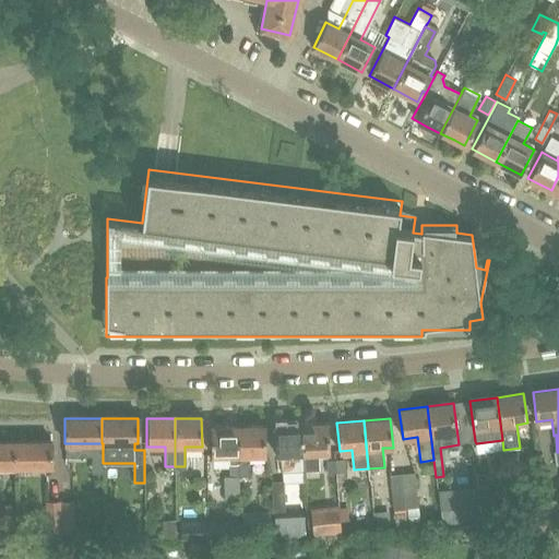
[(328,424),(300,425),(302,470),(318,470),(318,453),(329,452),(328,424)]
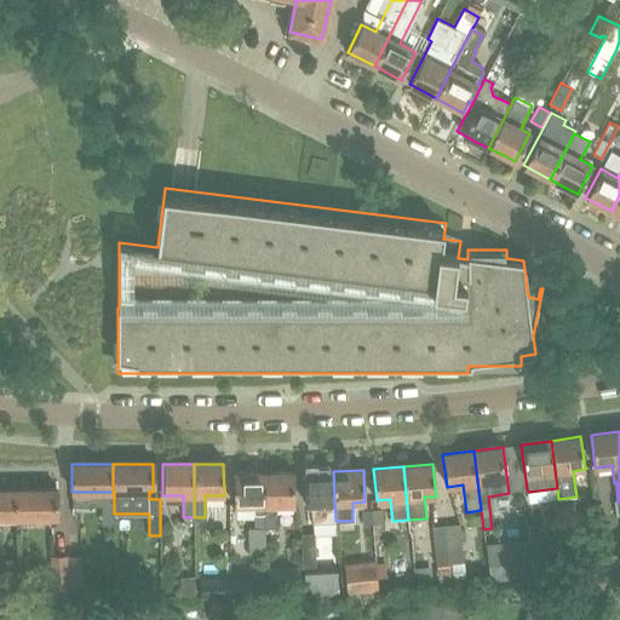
[(336,521),(333,471),(303,474),(304,505),(308,505),(309,510),(311,510),(313,523),(336,521)]
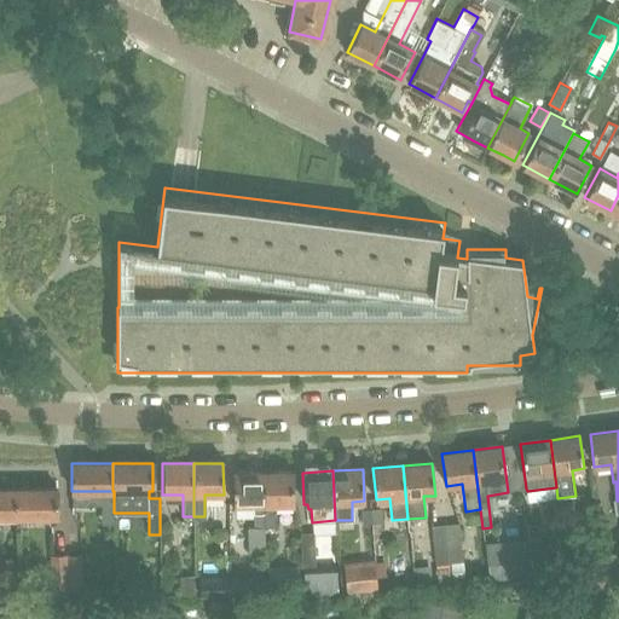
[(254,528),(265,528),(265,514),(264,504),(264,473),(232,473),(232,504),(254,504),(254,528)]
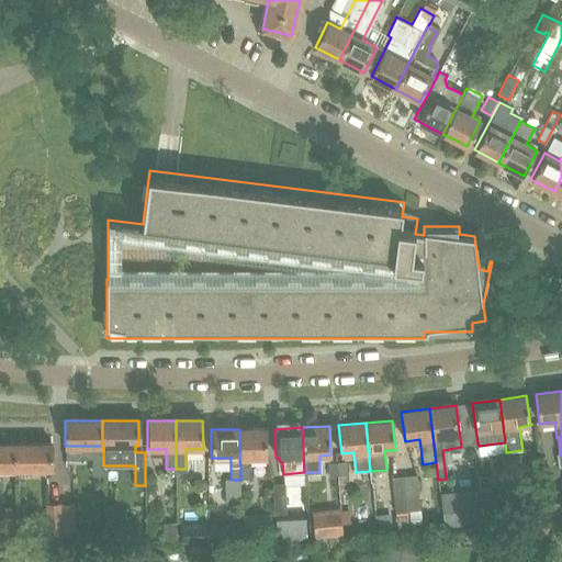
[(266,429),(239,429),(239,458),(240,467),(249,467),(249,458),(266,458),(266,429)]
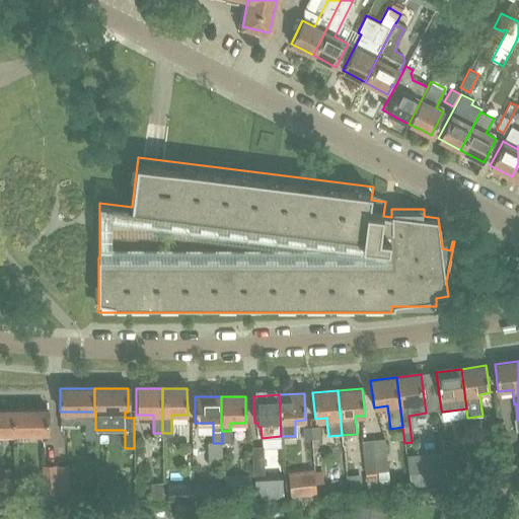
[(13,410),(0,409),(0,433),(14,434),(13,410)]
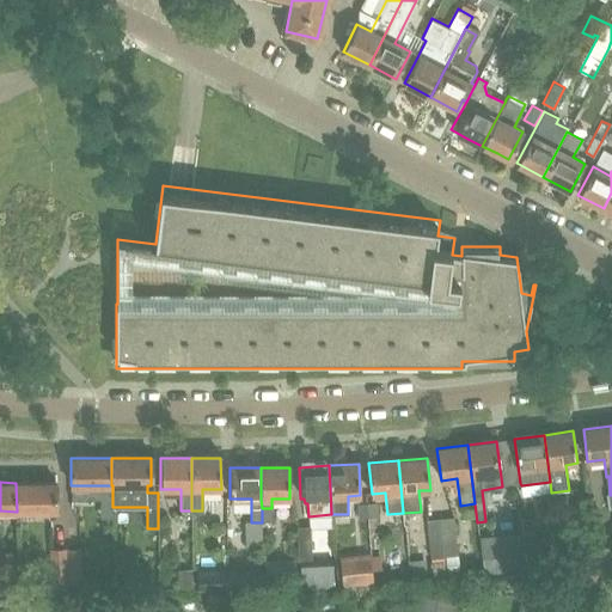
[(56,483),(16,483),(17,512),(56,512),(56,483)]
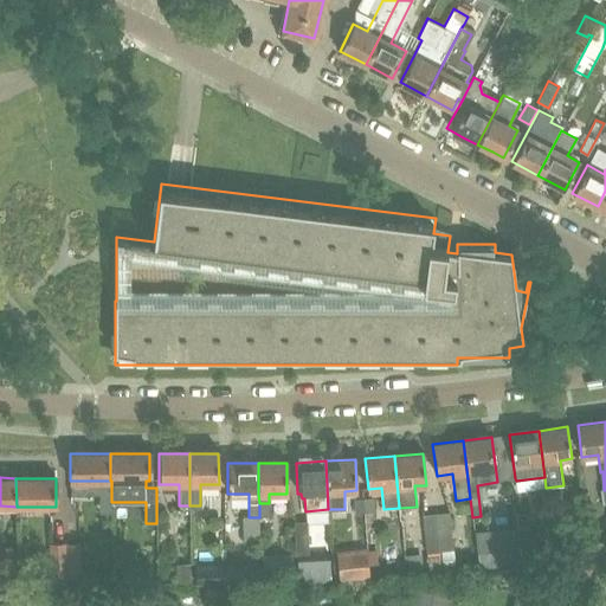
[(373,497),(362,498),(363,511),(374,511),(373,497)]
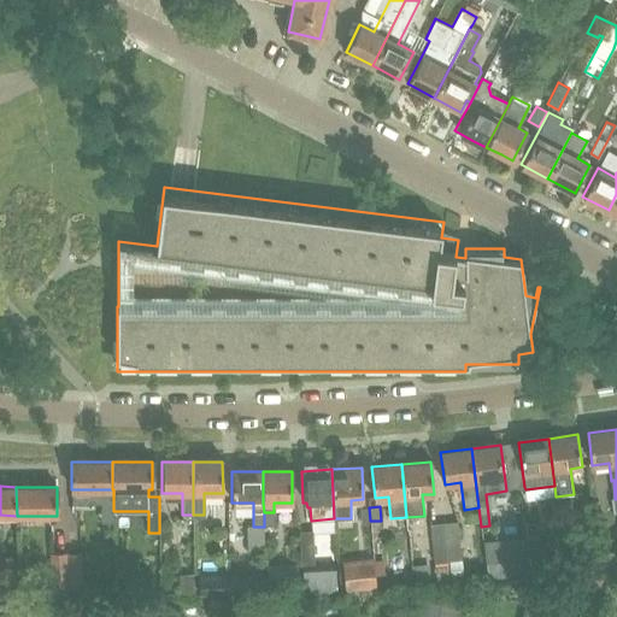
[(369,507),(360,507),(360,522),(370,521),(369,507)]
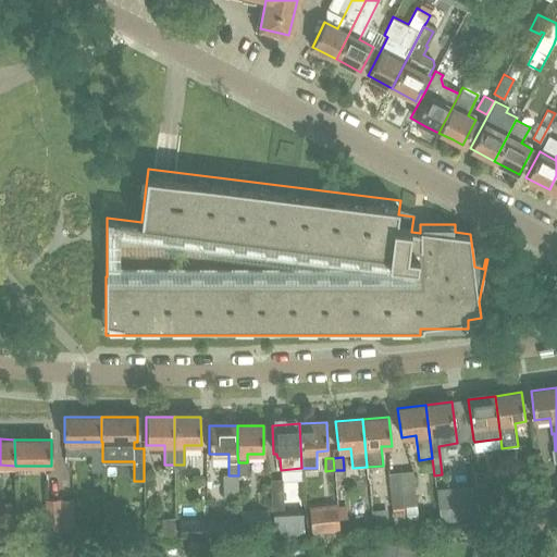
[(247,462),(238,462),(238,475),(247,475),(247,462)]
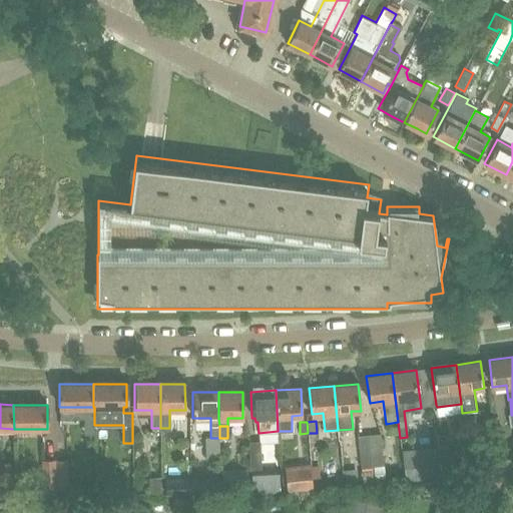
[(372,466),(384,465),(381,433),(369,434),(372,466)]
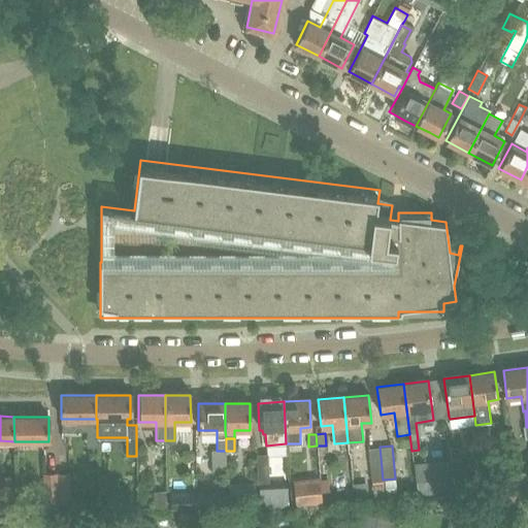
[(383,480),(380,447),(368,448),(373,499),(385,498),(383,480)]
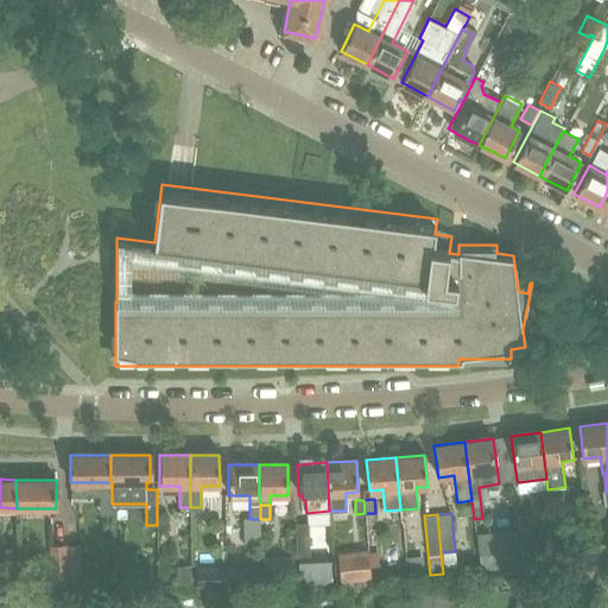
[(309,521),(296,523),(297,558),(310,557),(309,521)]
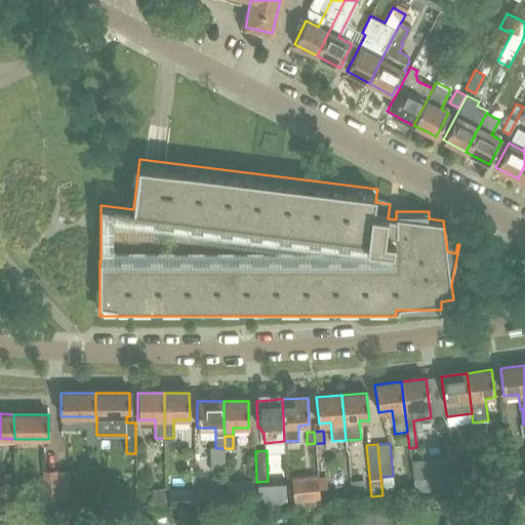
[(456,456),(449,457),(450,475),(452,492),(481,490),(479,470),(458,472),(457,463),(456,456)]
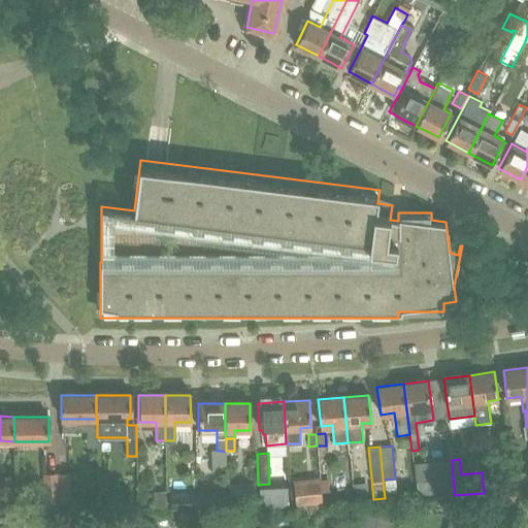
[(56,512),(56,498),(56,472),(42,472),(43,512),(56,512)]
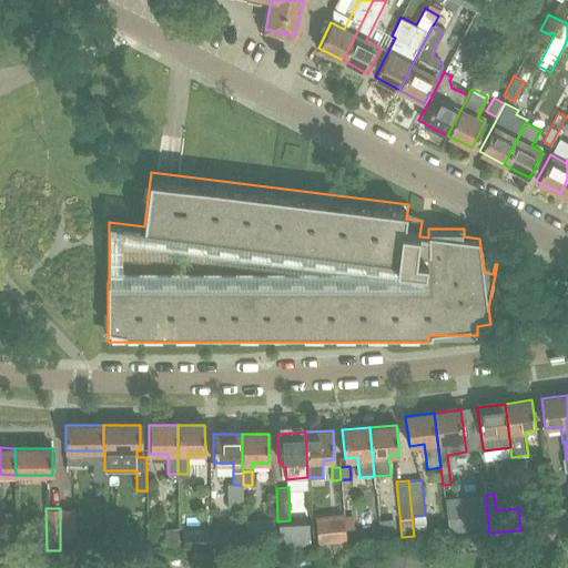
[(60,508),(60,536),(60,550),(72,550),(71,508),(60,508)]
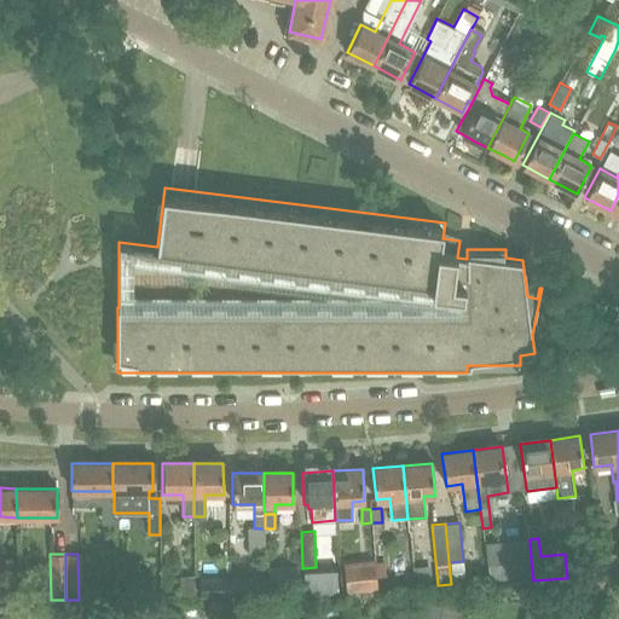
[(603,554),(601,573),(617,574),(618,555),(603,554)]
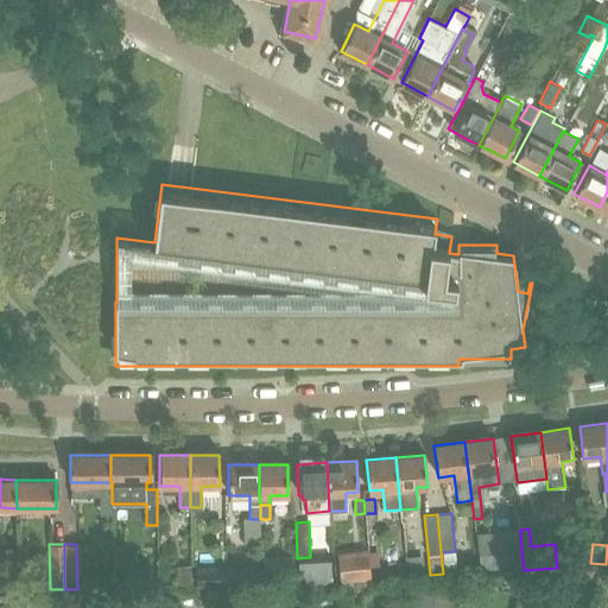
[(481,574),(524,570),(521,550),(479,552),(481,574)]
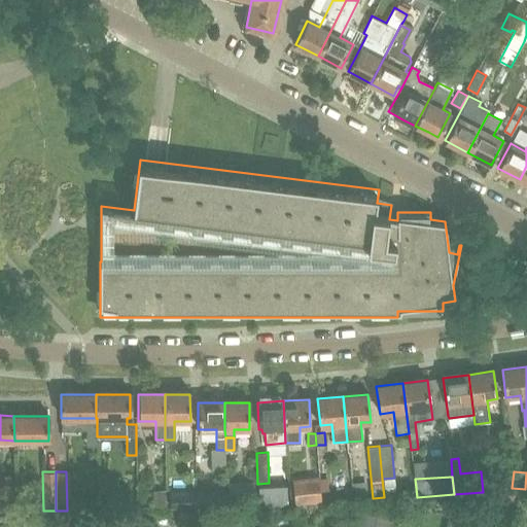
[(254,481),(229,482),(229,502),(255,502),(254,481)]
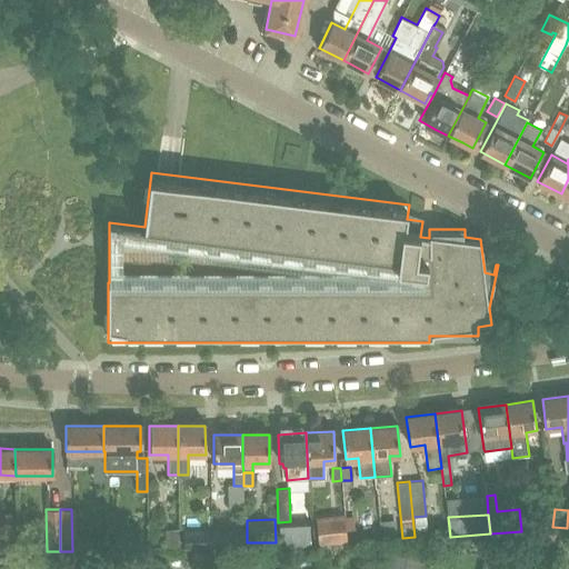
[(345,520),(317,522),(319,543),(347,541),(345,520)]
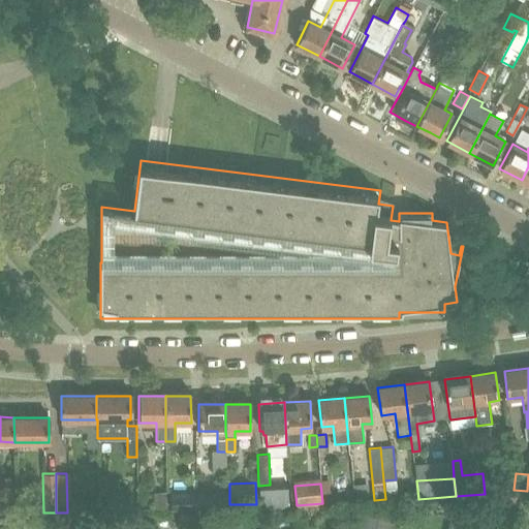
[(356,501),(371,499),(369,484),(355,486),(356,501)]
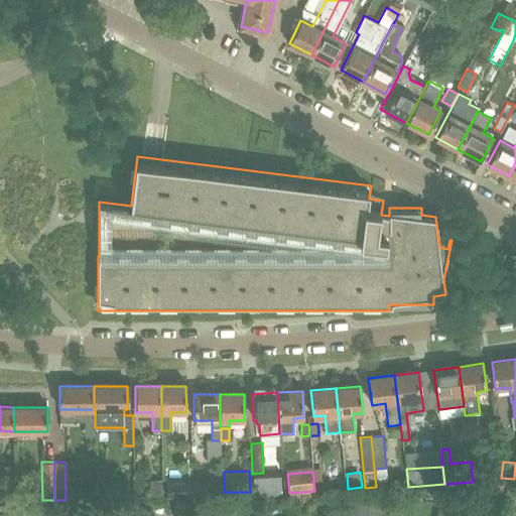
[(162,479),(150,480),(150,497),(163,496),(162,479)]
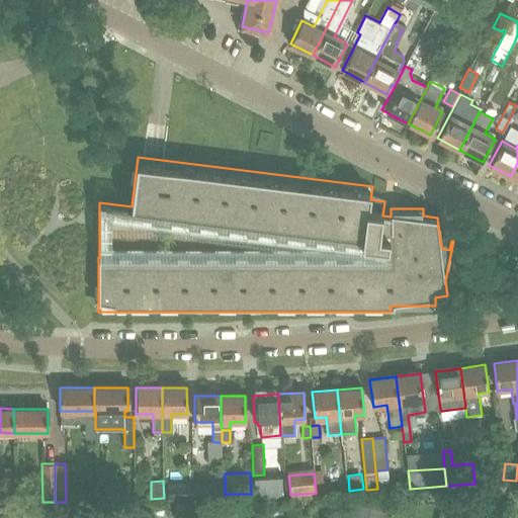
[(166,482),(166,498),(191,499),(191,483),(166,482)]
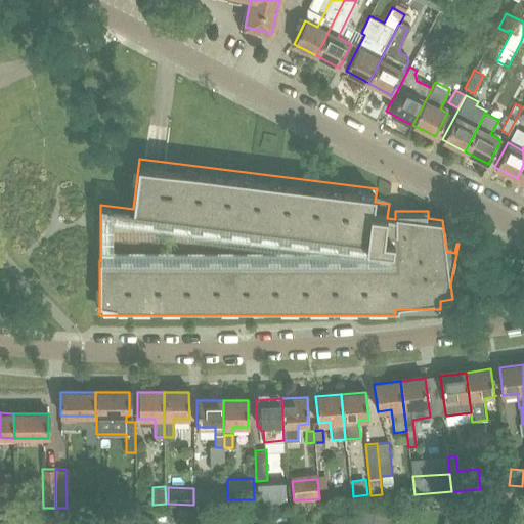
[(193,488),(193,505),(208,505),(208,488),(193,488)]
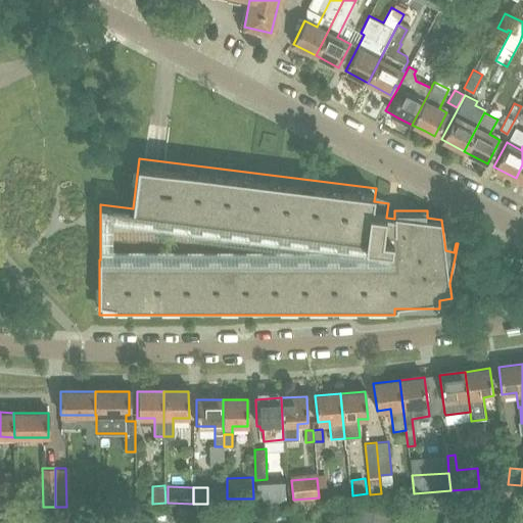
[(14,491),(0,490),(0,507),(14,507),(14,491)]
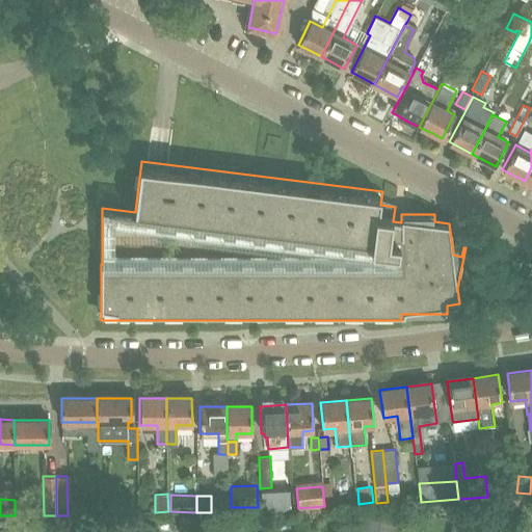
[(356,531),(377,531),(379,522),(360,517),(356,531)]
